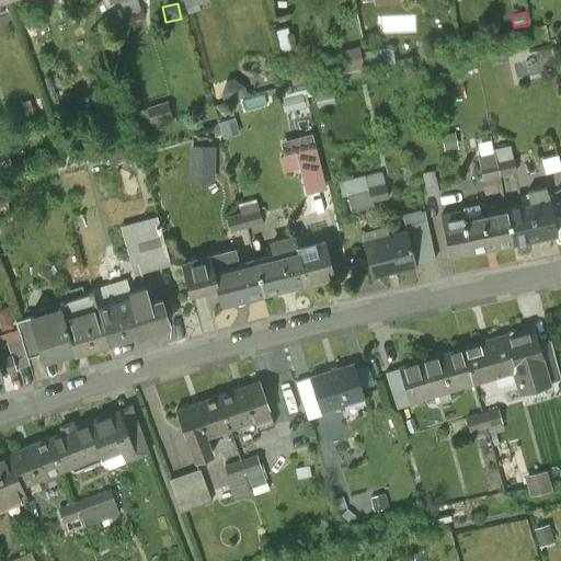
[(358,47),(339,50),(343,73),(363,70),(358,47)]
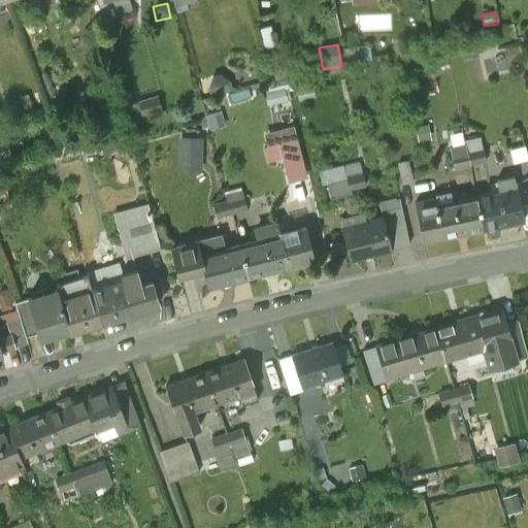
[(228,71),(200,79),(202,88),(209,86),(211,95),(233,89),(228,71)]
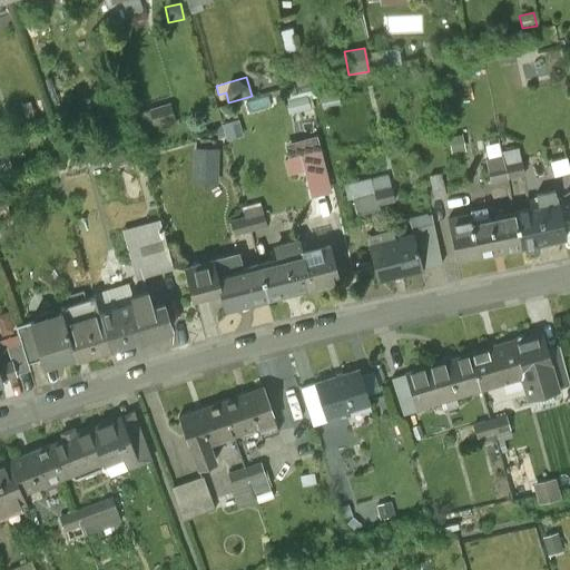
[(305,97),(287,101),(293,121),(311,117),(305,97)]
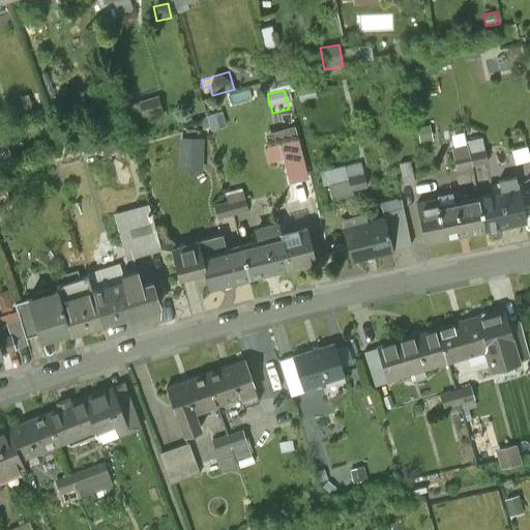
[(157,98),(139,104),(142,116),(160,111),(157,98)]
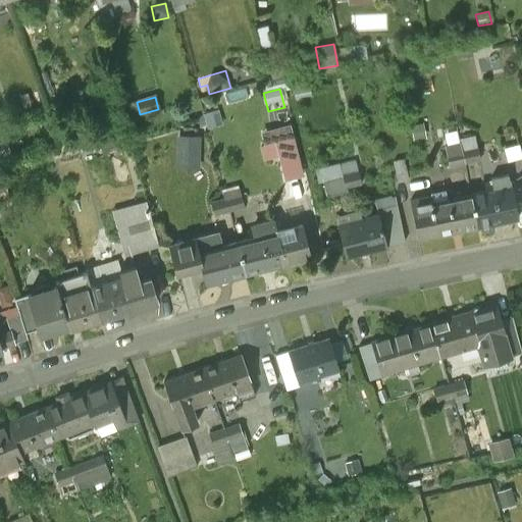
[(216,109),(203,112),(208,129),(221,125),(216,109)]
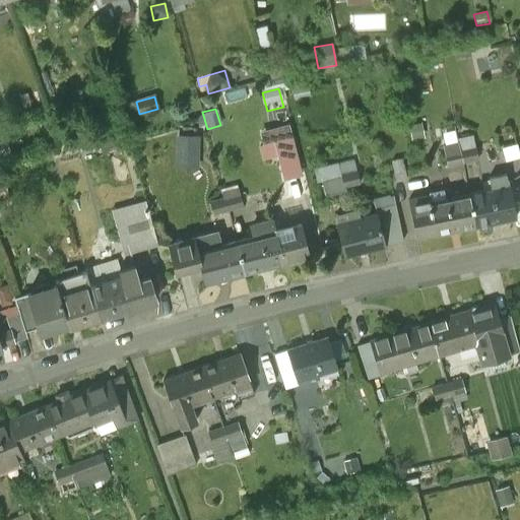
[(199,136),(177,135),(176,165),(198,166),(199,136)]
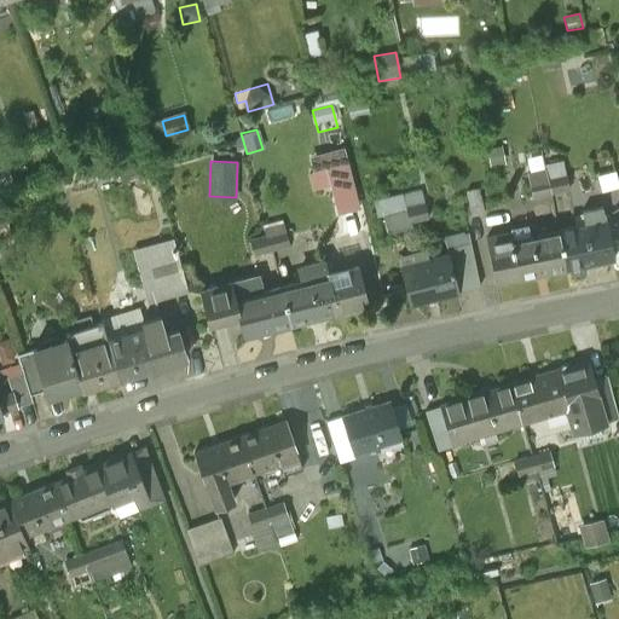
[(549,168),(551,180),(571,175),(567,162),(557,165),(557,167),(549,168)]
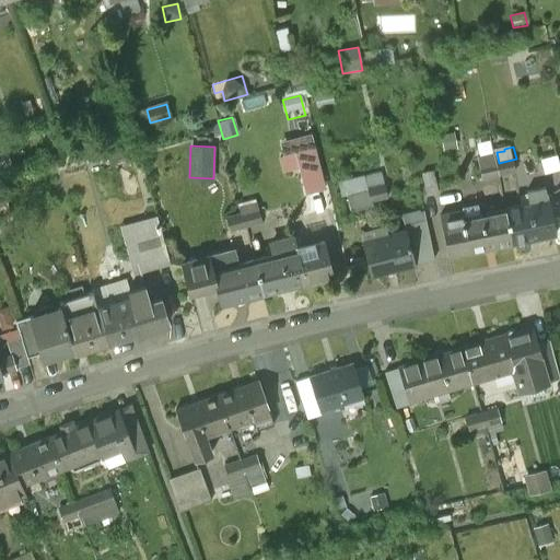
[(312,151),(281,159),(284,171),(302,166),(305,183),(295,186),(296,194),(322,188),(312,151)]
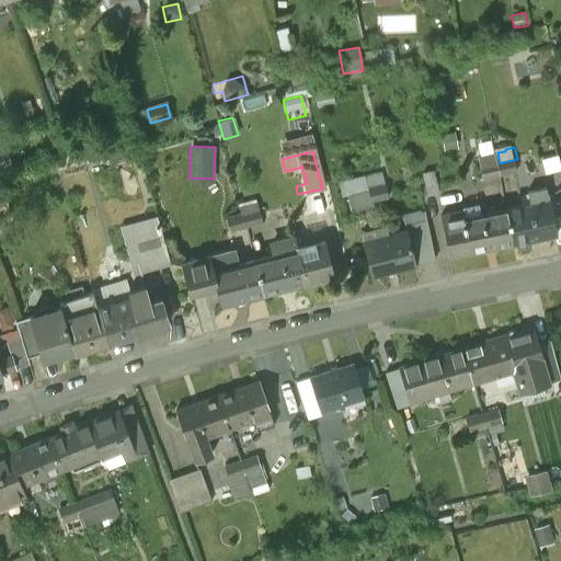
[(483,180),(499,176),(496,163),(494,157),(484,159),(485,165),(480,167),(483,180)]
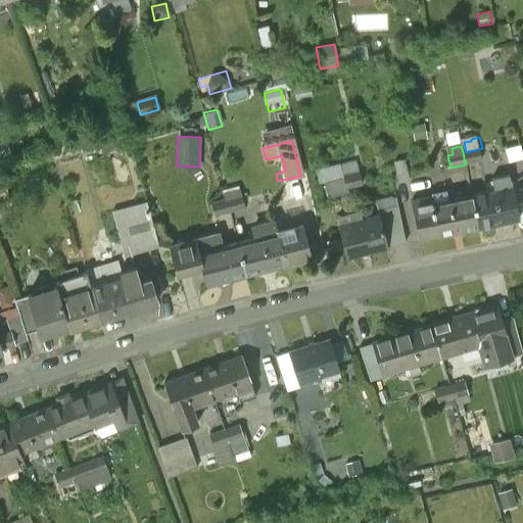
[(463,152),(465,164),(484,160),(482,148),(466,152),(463,152)]
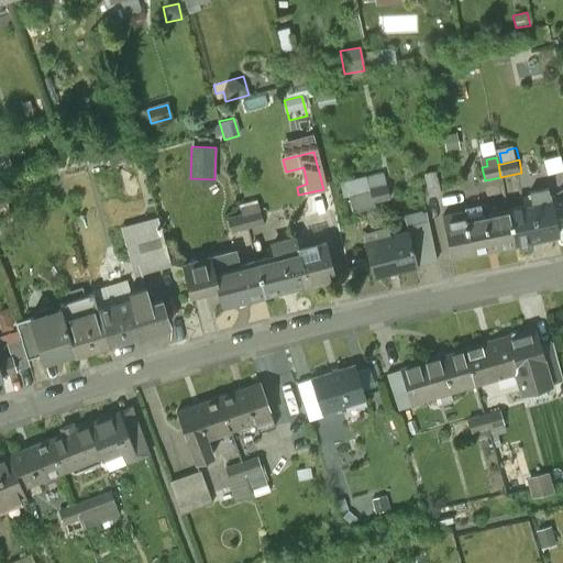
[(382,173),(337,181),(340,198),(345,197),(349,214),(389,207),(382,173)]
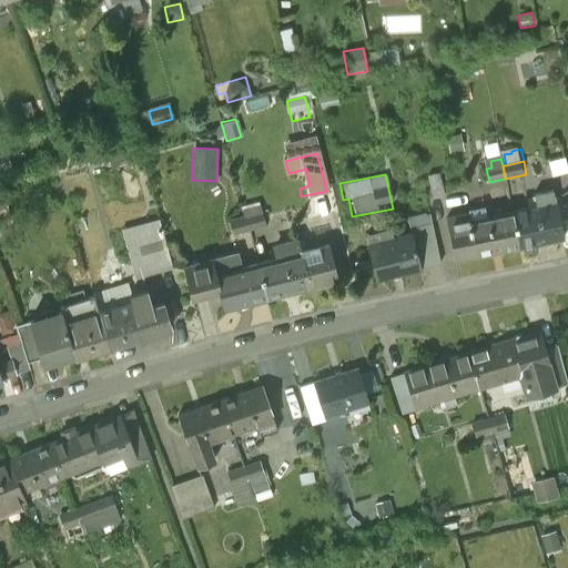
[(433,199),(444,196),(439,174),(428,176),(433,199)]
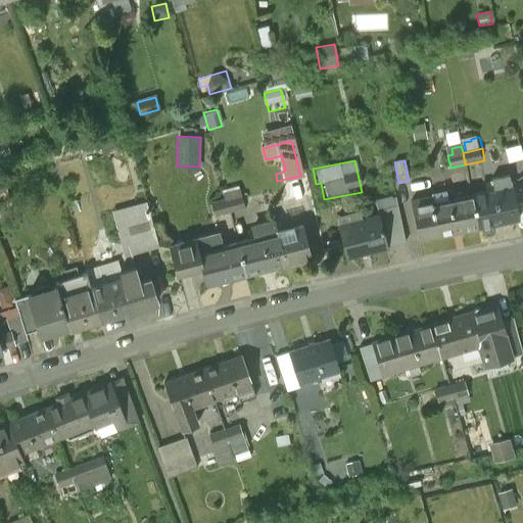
[(471,196),(477,228),(518,219),(509,177),(490,181),(493,191),(471,196)]
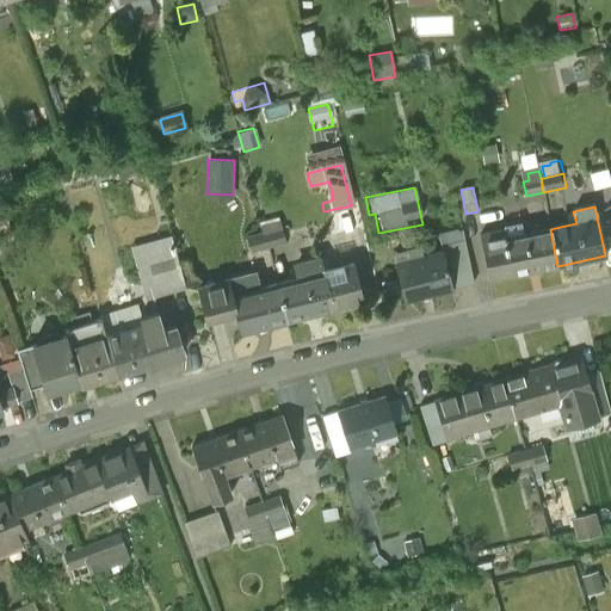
[(278,218),(261,223),(264,234),(267,247),(285,242),(278,218)]
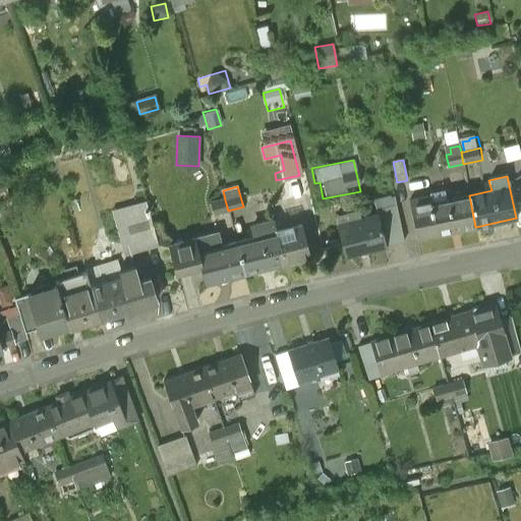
[(430,196),(409,200),(417,238),(475,227),(469,195),(432,203),(430,196)]
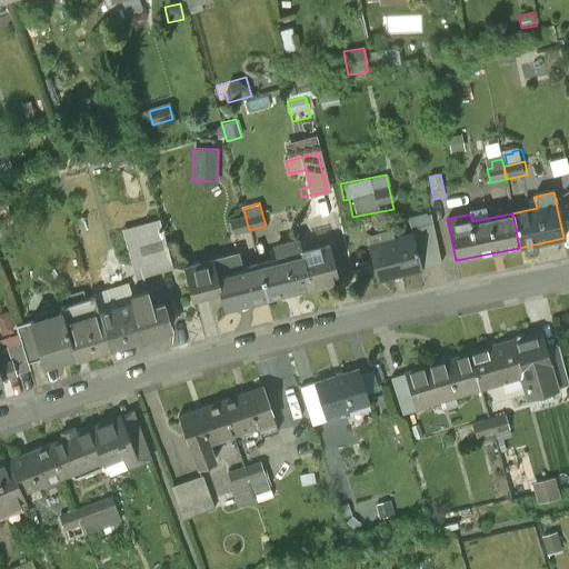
[(249,230),(246,218),(229,222),(232,235),(249,230)]
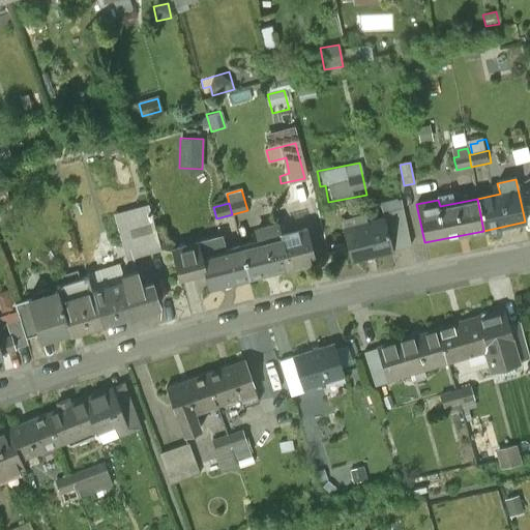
[(384,217),(392,249),(412,244),(401,204),(381,209),(384,217)]
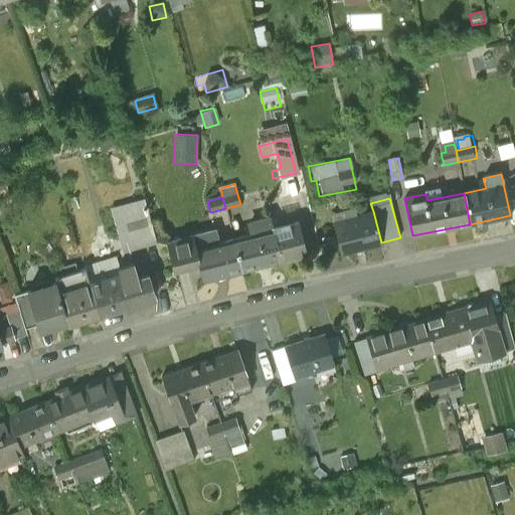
[(145,204),(112,213),(122,249),(155,240),(145,204)]
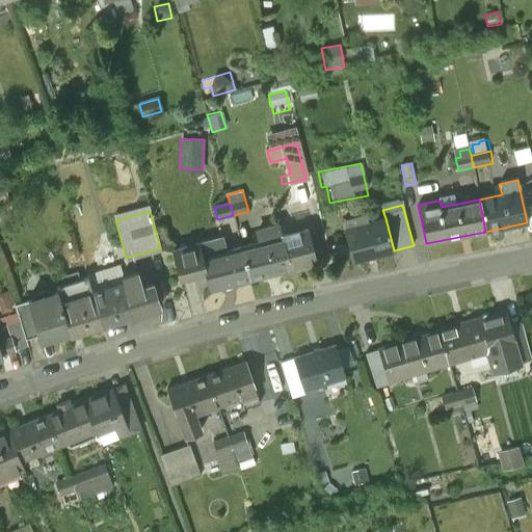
[(386,218),(344,230),(353,262),(394,250),(386,218)]
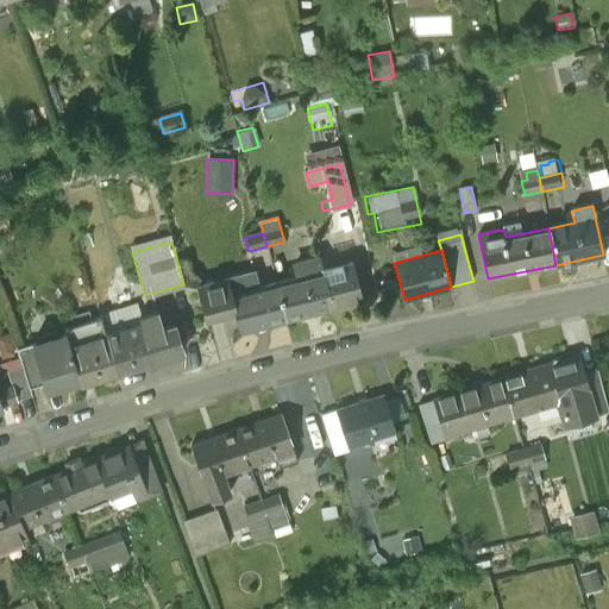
[(300,277),(276,284),(286,320),(332,308),(322,272),(319,258),(296,264),(300,277)]
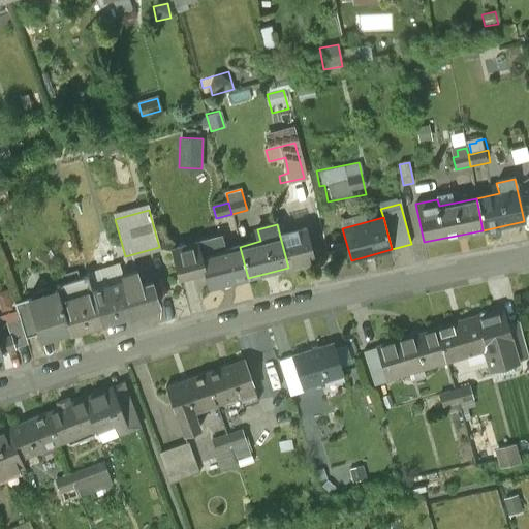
[(280,237),(288,268),(310,262),(302,231),(280,237)]
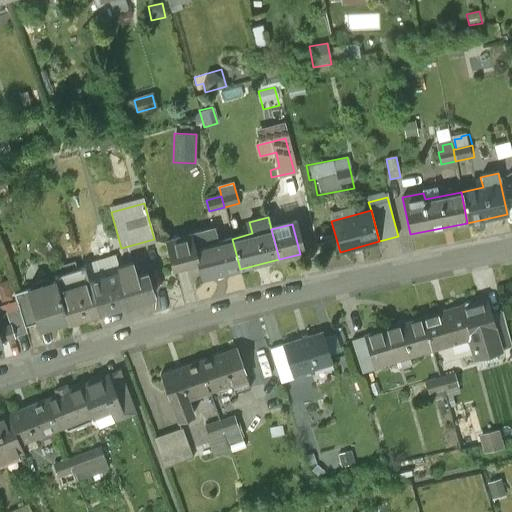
[(240,269),(232,239),(212,244),(209,232),(167,243),(173,267),(197,261),(201,279),(240,269)]
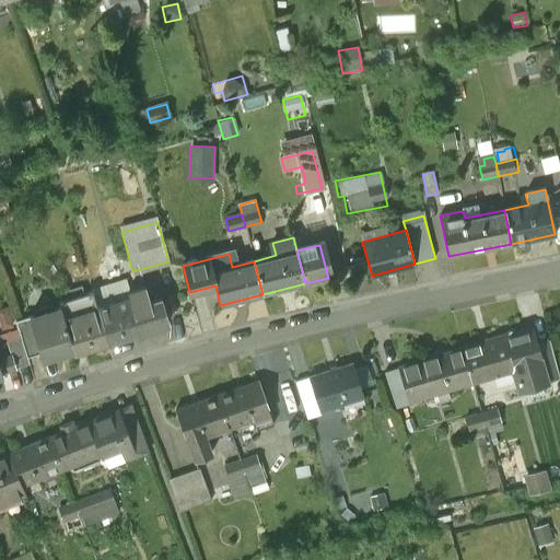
[(97,308),(108,343),(167,326),(160,300),(148,303),(143,288),(127,293),(128,300),(97,308)]
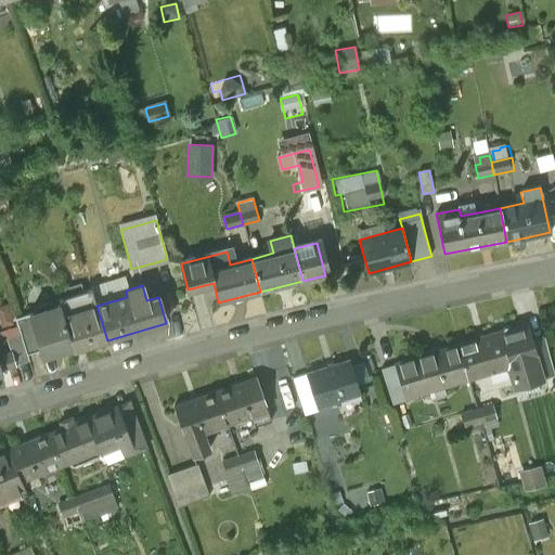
[(61,301),(74,348),(75,350),(107,340),(97,306),(93,293),(61,301)]
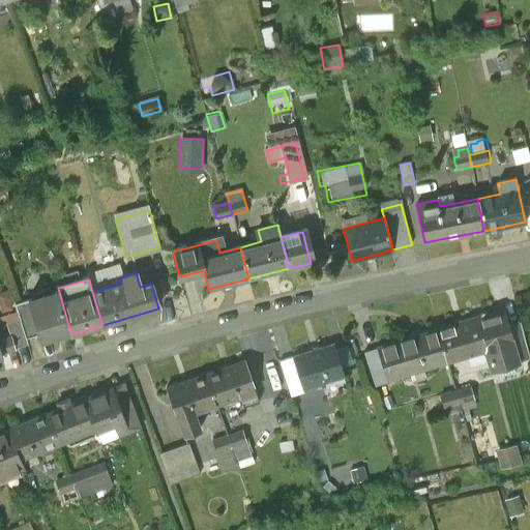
[(31,299),(28,300),(37,335),(39,341),(70,332),(58,288),(31,296),(31,299)]
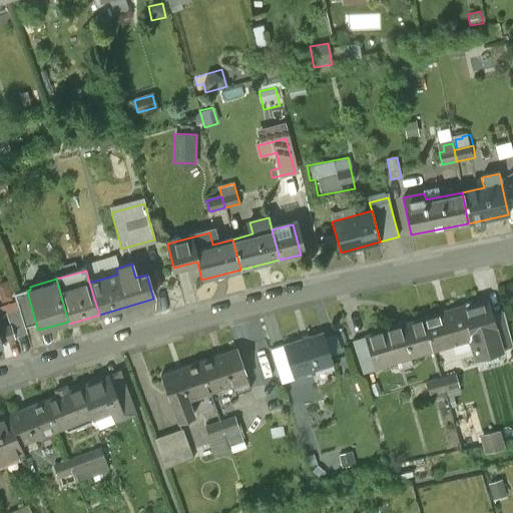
[(36,325),(27,291),(14,295),(18,310),(24,328),(36,325)]
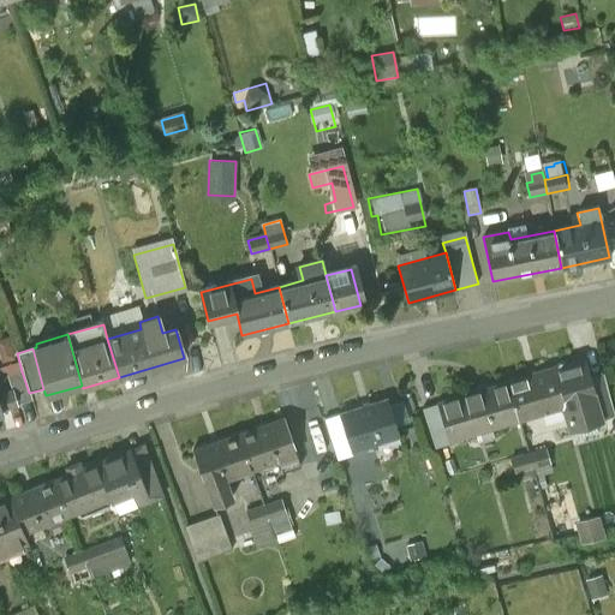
[(551,369),(562,407),(568,429),(599,421),(587,378),(583,359),(567,364),(563,362),(557,363),(556,368),(551,369)]
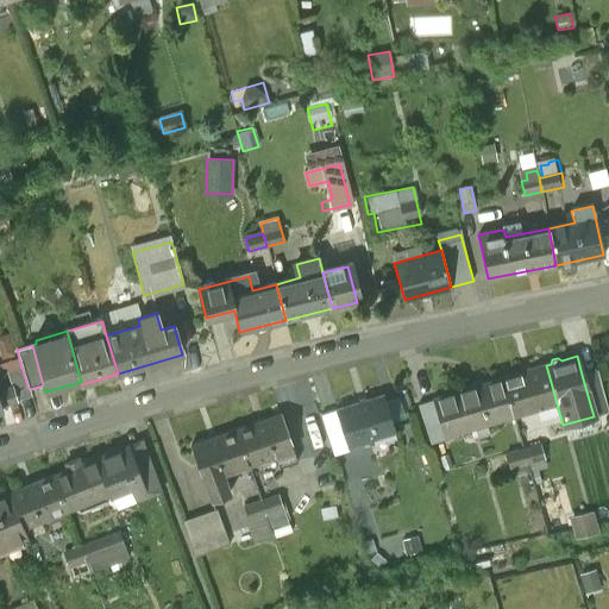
[(503,380),(514,416),(557,403),(546,365),(502,378),(503,380)]
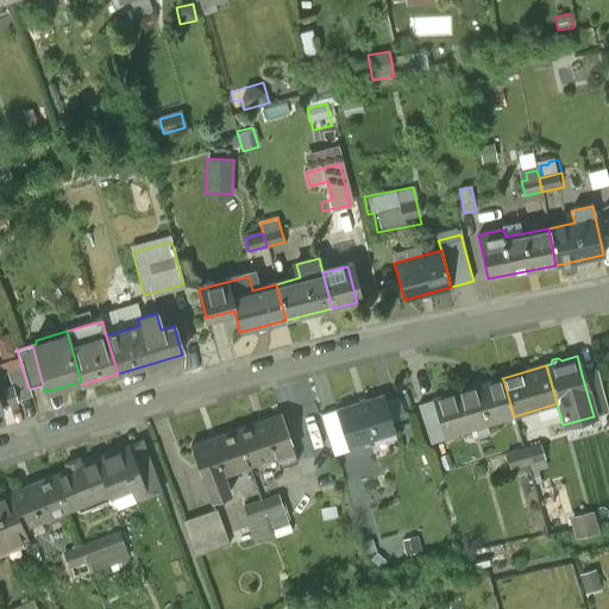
[(29,389),(22,368),(8,372),(12,387),(17,401),(31,397),(29,389)]
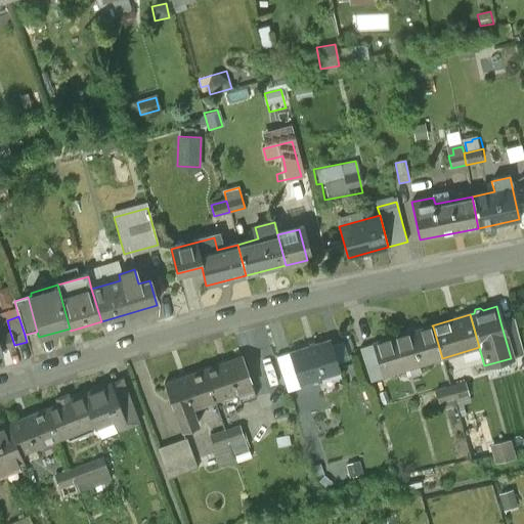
[(500,322),(511,358),(523,354),(514,318),(500,322)]
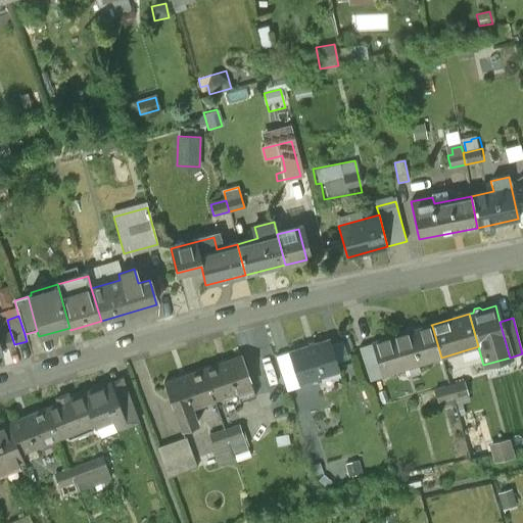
[(394,336),(373,342),(373,344),(383,378),(406,372),(405,369),(441,358),(432,326),(394,337),(394,336)]
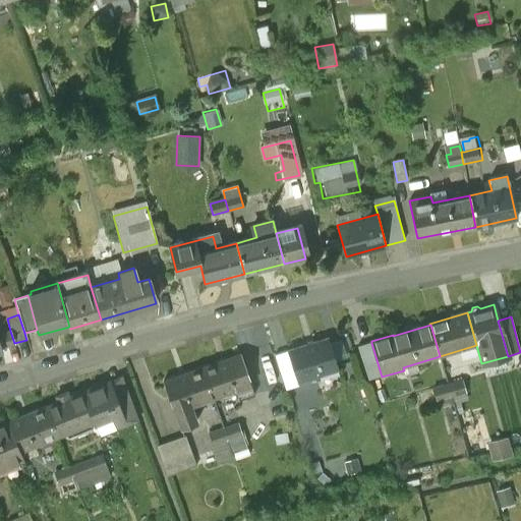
[(10,331),(0,334),(0,350),(2,349),(2,347),(14,343),(10,331)]
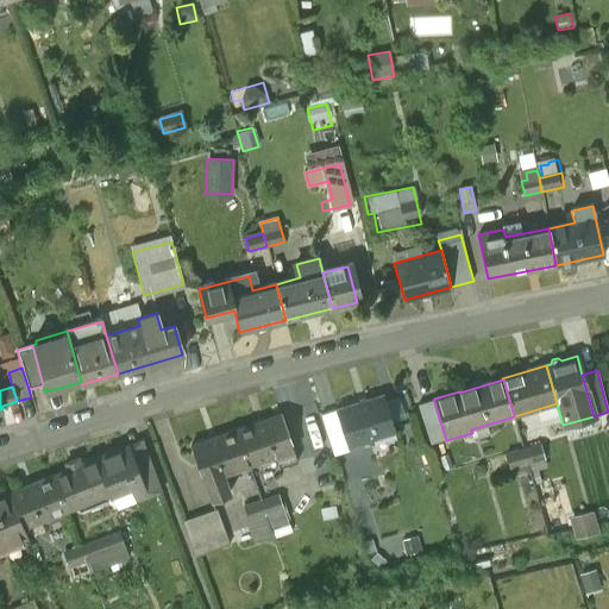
[(384,397),(339,412),(350,447),(396,433),(384,397)]
